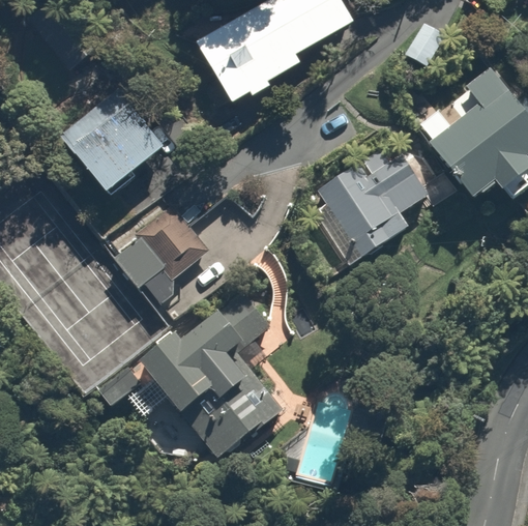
[(267,0),(196,39),(232,104),(252,93),(255,99),(275,89),(272,83),(302,66),(296,54),(358,20),(347,0),(267,0)]
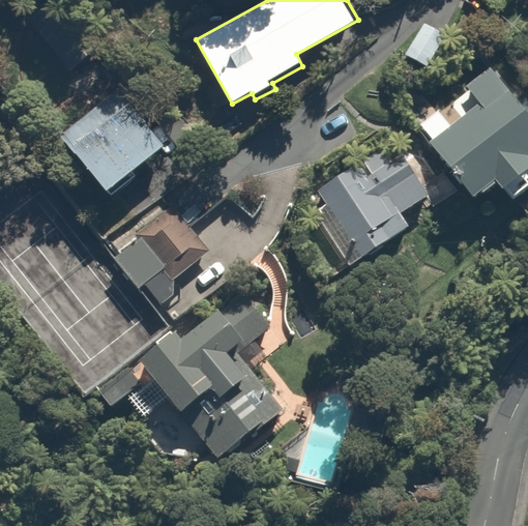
[(444,42),(420,27),(400,57),(424,74),(444,42)]
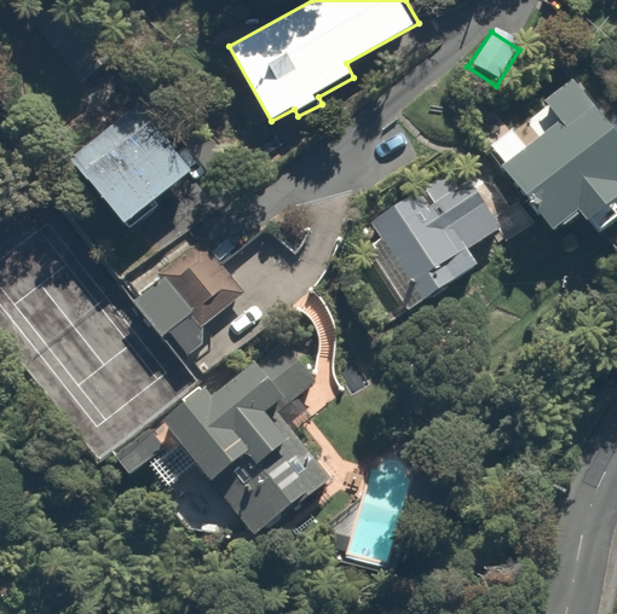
[(616,129),(576,74),(543,96),(559,116),(502,160),(558,236),(584,216),(594,230),(616,213),(616,129)]
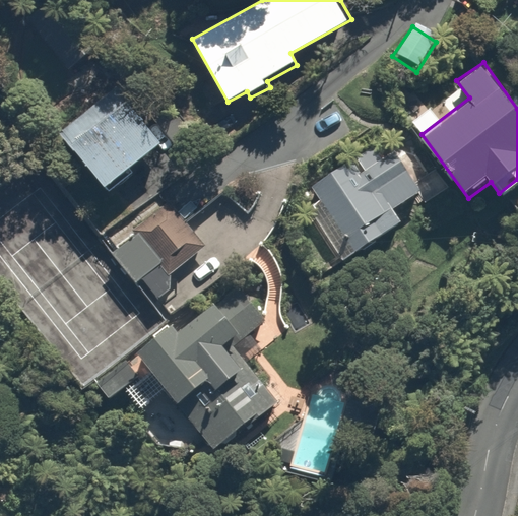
[(68,120),(55,131),(106,190),(175,130),(126,73),(87,107),(81,99),(64,114),(68,120)]
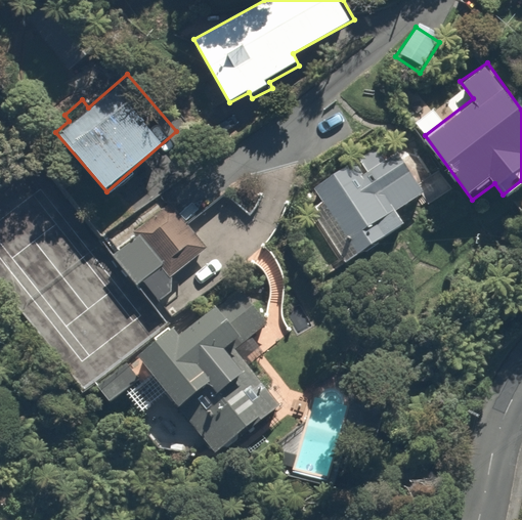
[(356,158),(314,185),(321,199),(309,206),(344,261),(404,222),(397,212),(427,193),(399,150),(365,172),(356,158)]
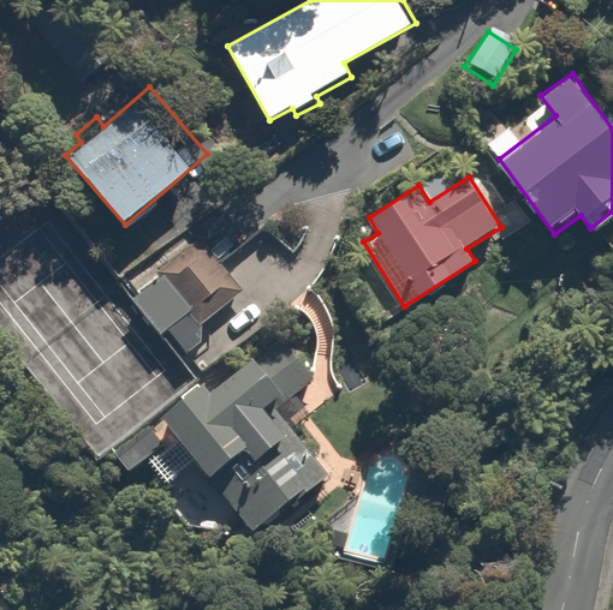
[(204,233),(158,265),(166,277),(136,298),(174,353),(207,330),(198,320),(243,288),(204,233)]
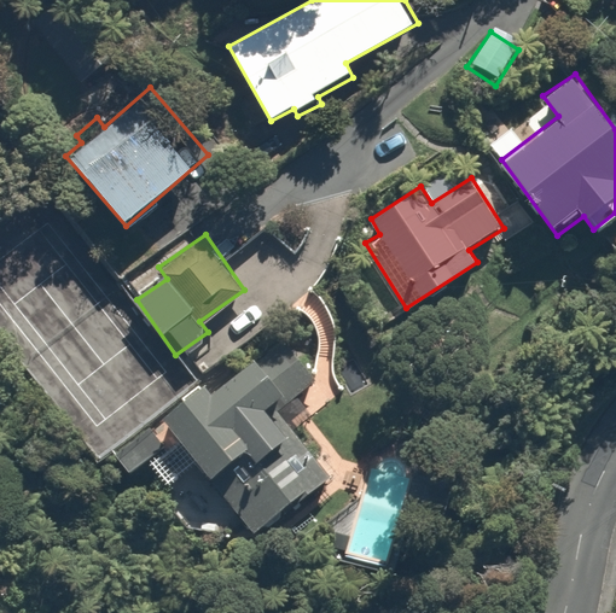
[(152,460),(175,491),(202,472),(251,536),(331,474),(284,413),(329,378),(288,326),(116,457),(131,477),(152,460)]
